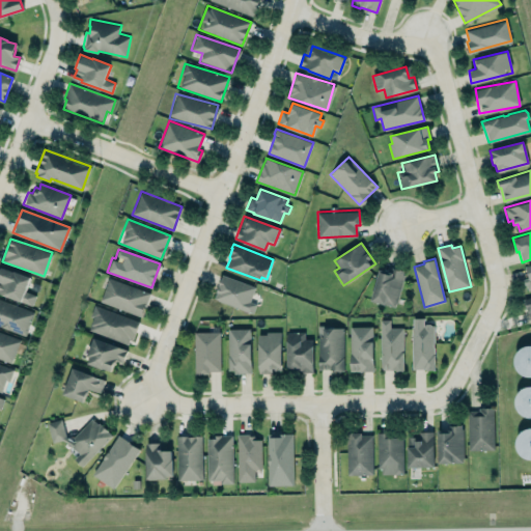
[(1,267),(0,269),(0,292),(21,301),(21,300),(31,304),(35,296),(25,291),(27,286),(31,287),(32,284),(28,283),(30,277),(15,271),(12,272),(1,267)]
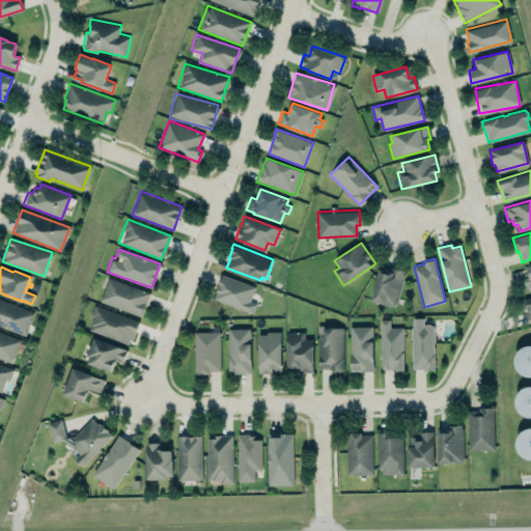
[(397,306),(402,270),(391,269),(391,271),(376,269),(371,302),(397,306)]
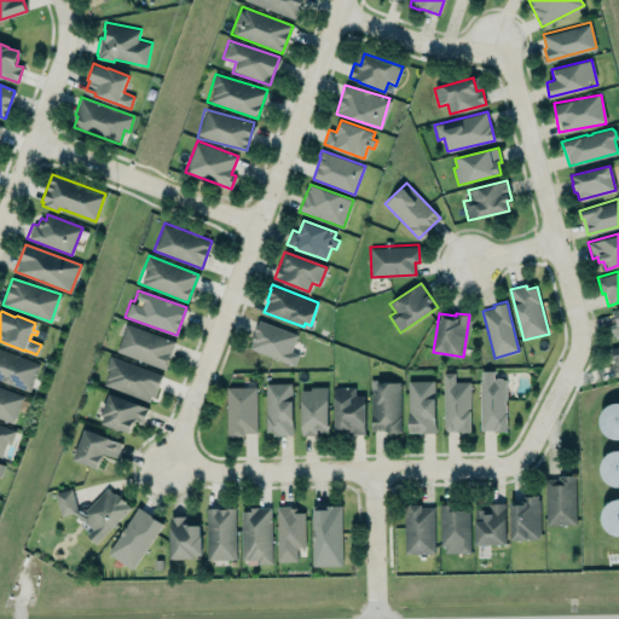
[(249,351),(295,363),(298,353),(291,352),(296,331),(256,322),(249,351)]
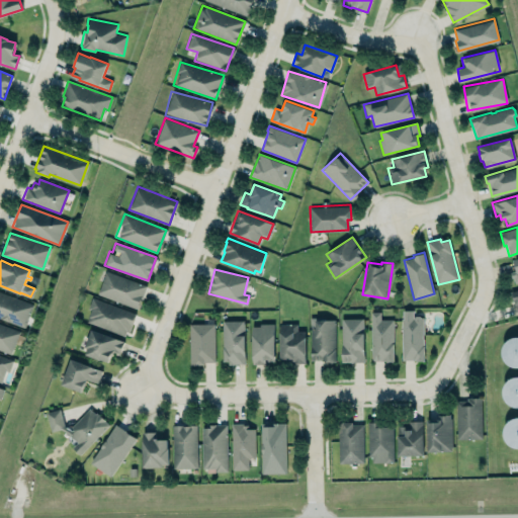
[(146,285),(105,270),(97,293),(137,310),(146,285)]
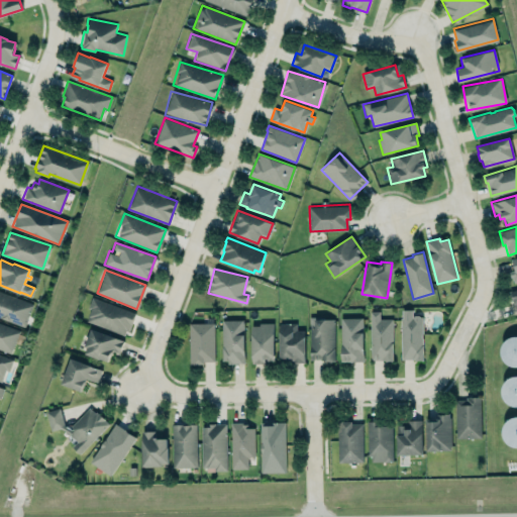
[(24,327),(0,317),(0,290),(33,303),(24,327)]
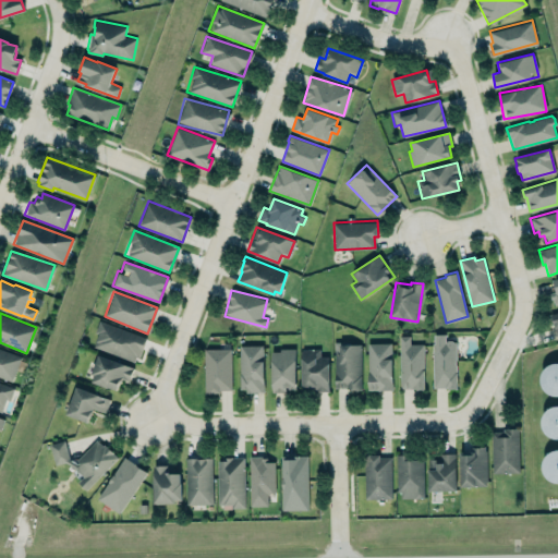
[(99,320),(95,332),(99,334),(95,347),(134,362),(136,358),(138,358),(146,338),(99,320)]
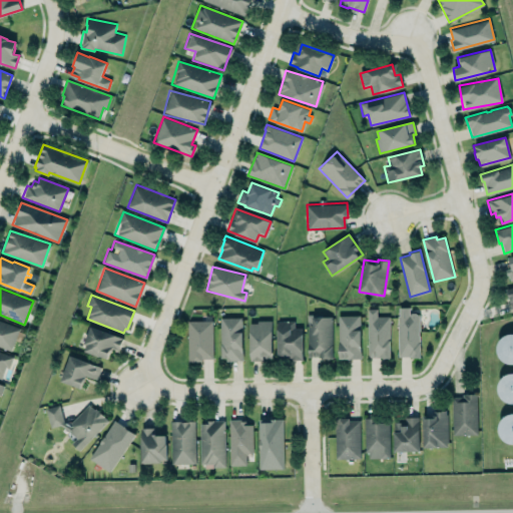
[(399,307),(399,316),(397,316),(398,357),(416,357),(416,358),(420,358),(419,314),(417,314),(416,313),(411,313),(409,315),(409,307),(399,307)]
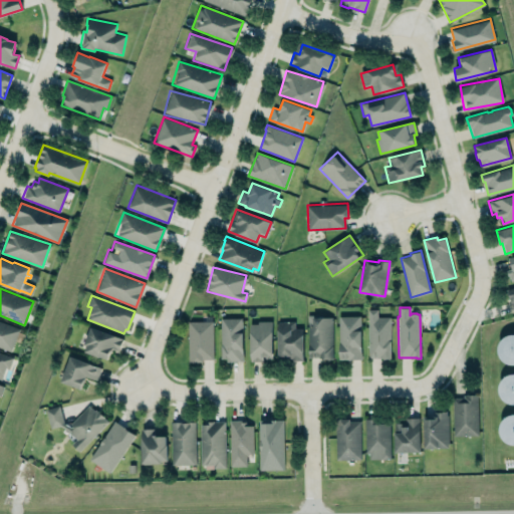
[(390,357),(390,316),(376,317),(376,308),(367,309),(367,358),(390,357)]
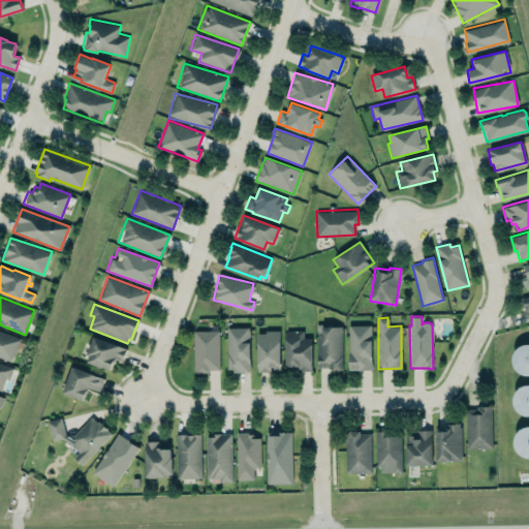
[(193,331),(208,331),(207,324),(218,324),(218,331),(219,331),(220,370),(209,370),(209,373),(194,373),(193,331)]
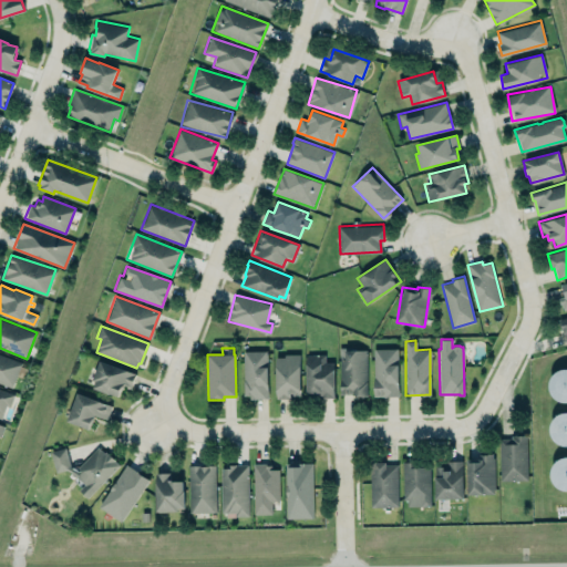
[(373,349),(398,348),(399,397),(374,398),(373,349)]
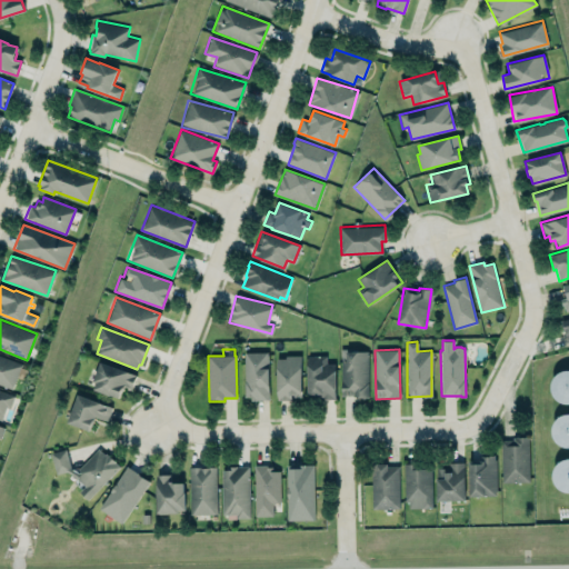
[(340,397),(368,397),(368,350),(340,350),(340,397)]
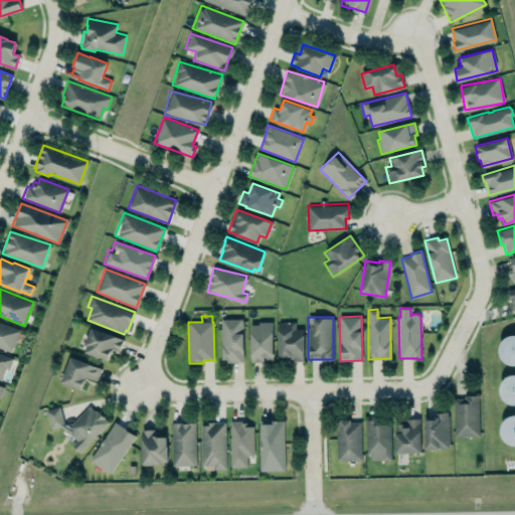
[(244,362),(243,318),(221,319),(222,360),(227,360),(227,363),(244,362)]
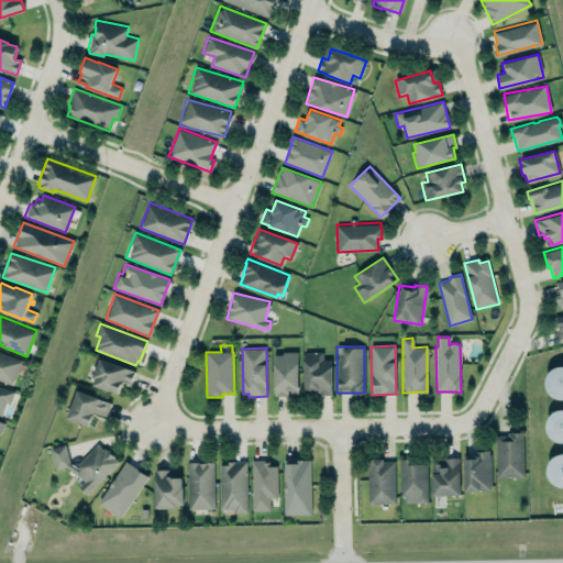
[(0,381),(11,385),(21,361),(0,351),(0,381)]
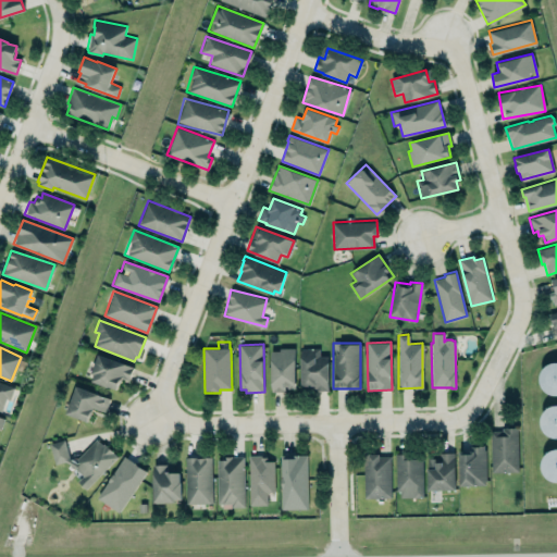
[(294,348),(270,349),(271,392),(285,391),(285,388),(295,388),(294,348)]
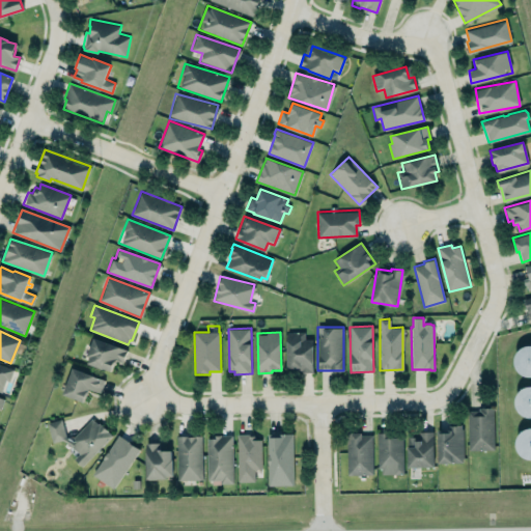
[(287,332),(304,332),(304,339),(314,339),(315,373),(300,374),(300,371),(287,371),(287,332)]
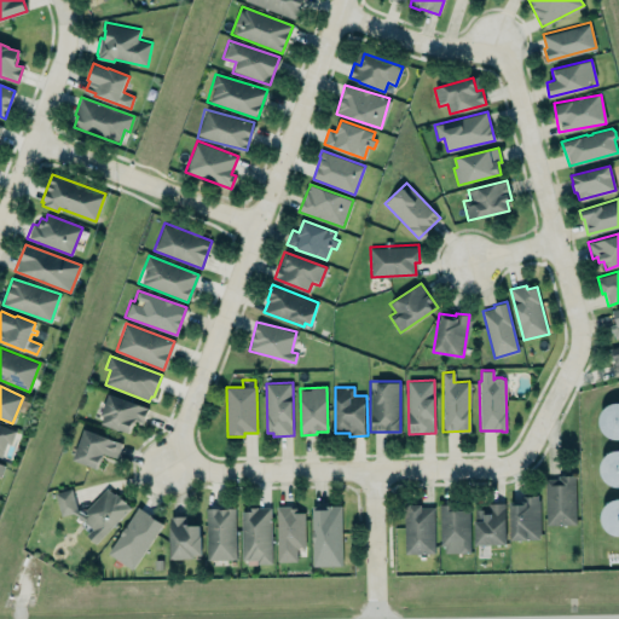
[(109,393),(100,416),(104,417),(100,424),(120,431),(120,429),(129,433),(132,426),(134,427),(137,421),(144,423),(150,408),(109,393)]
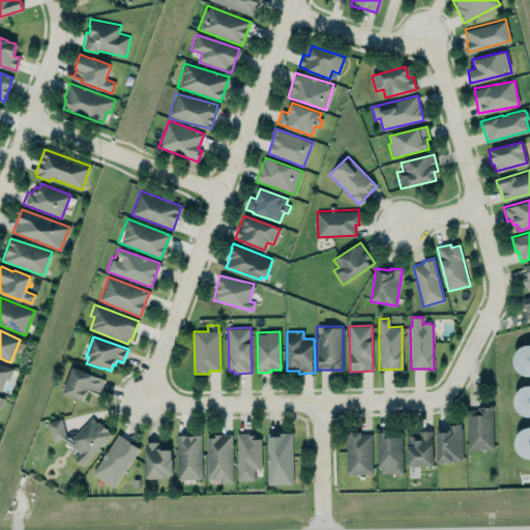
[(528,375),(529,374),(529,344),(528,344),(523,345),(518,347),(514,351),(512,356),(512,362),(514,367),(519,372),(523,374),(528,375)]
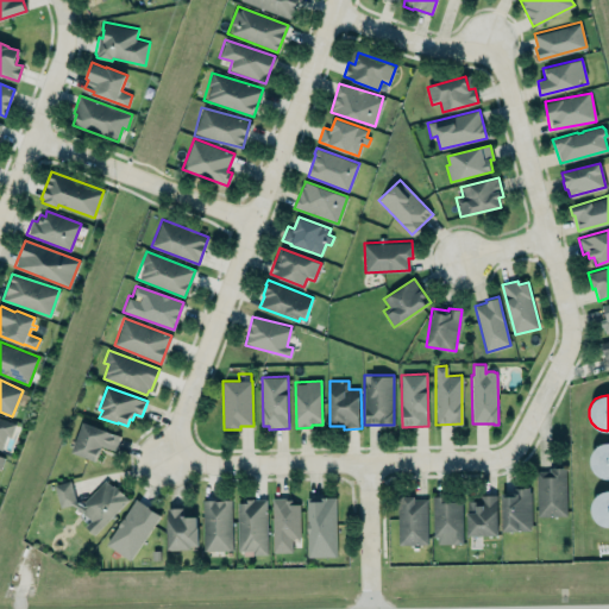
[(16,421),(0,416),(0,445),(2,446),(5,437),(11,438),(16,421)]
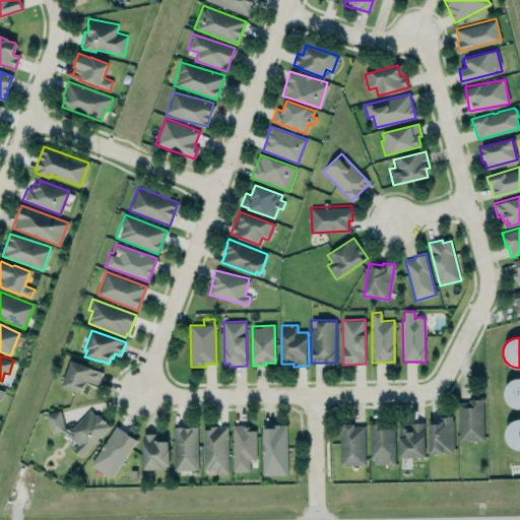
[(70,361),(103,372),(99,385),(86,381),(81,394),(61,386),(70,361)]
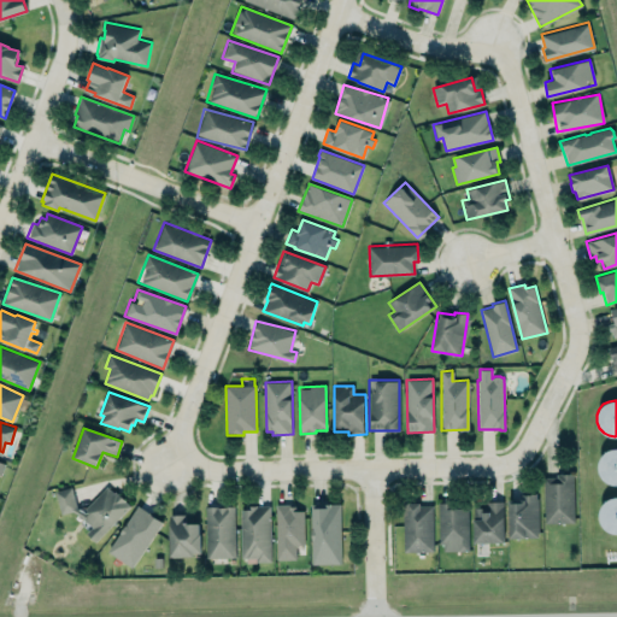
[(616,483),(616,482),(616,447),(610,448),(604,451),(600,456),(598,462),(598,469),(600,475),(604,480),(610,482),(616,483)]
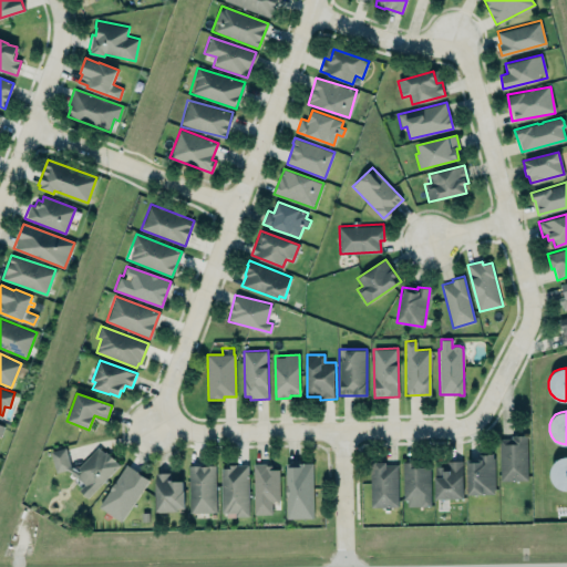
[(500,439),(501,481),(527,480),(527,435),(515,435),(512,436),(512,439),(500,439)]
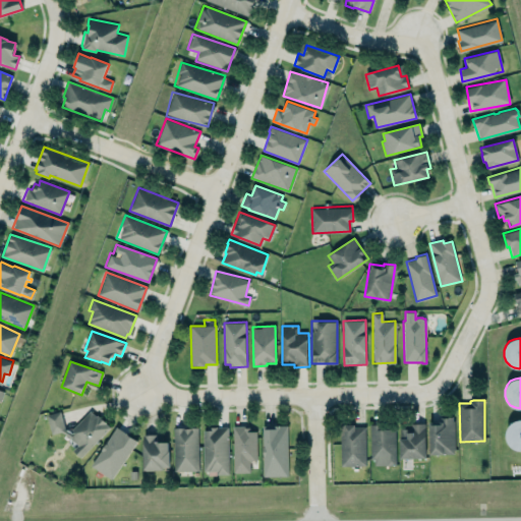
[(60,411),(47,414),(52,433),(61,431),(69,437),(76,445),(71,450),(75,454),(80,458),(109,427),(105,423),(105,422),(97,415),(96,416),(90,411),(71,430),(64,429),(60,411)]
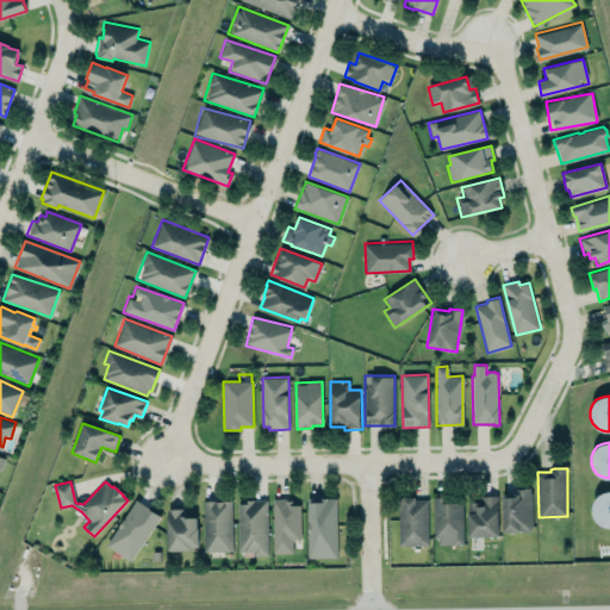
[(502,495),(503,531),(533,530),(531,487),(516,489),(516,493),(502,495)]
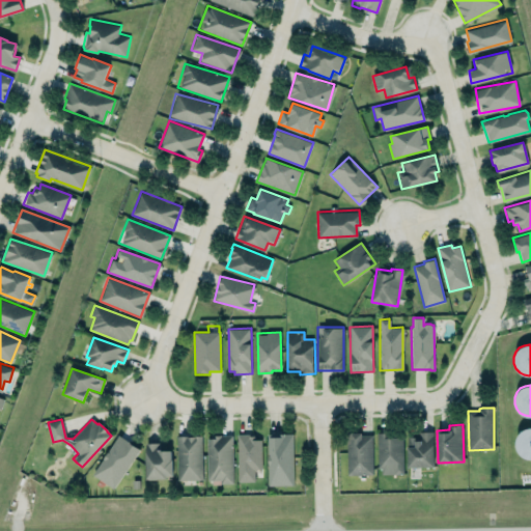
[(530,459),(530,427),(525,428),(521,431),(516,436),(515,441),(515,446),(516,451),(521,455),(525,458),(530,459)]
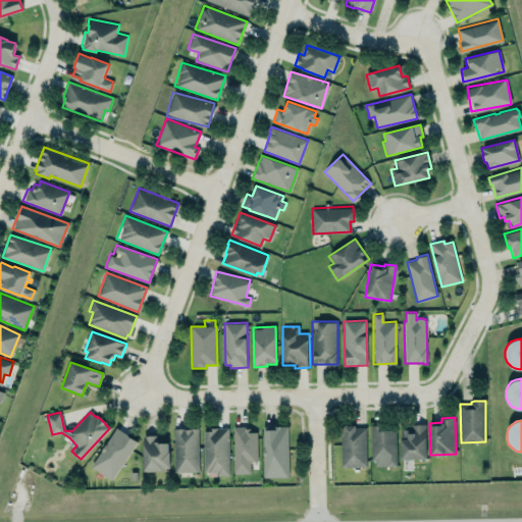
[(412,424),(425,423),(426,436),(427,437),(427,459),(402,460),(401,439),(402,439),(402,429),(413,429),(412,424)]
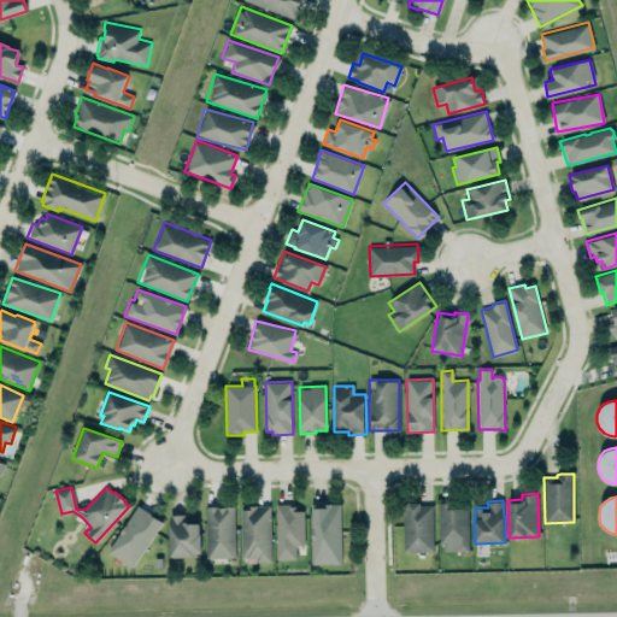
[(439,544),(439,503),(469,503),(469,551),(444,551),(444,544),(439,544)]
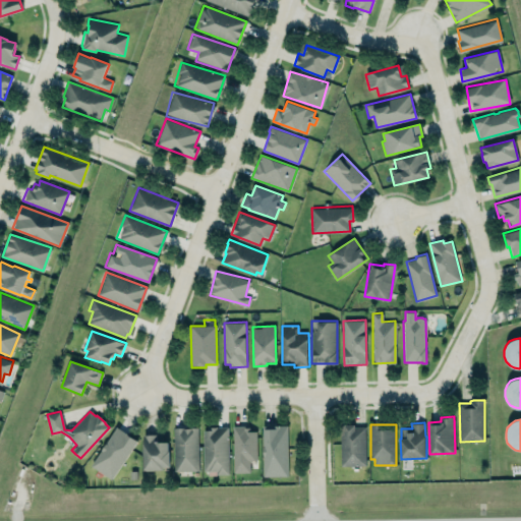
[(256,460),(255,431),(247,431),(246,425),(232,425),(233,472),(249,472),(249,460),(256,460)]
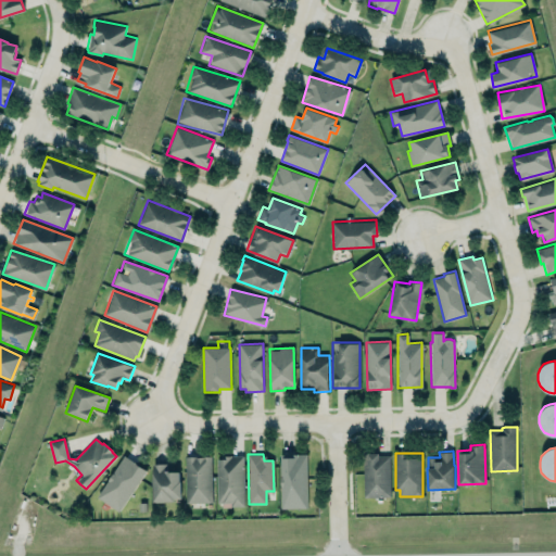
[(307,508),(306,454),(294,454),(294,457),(281,457),(281,508),(307,508)]
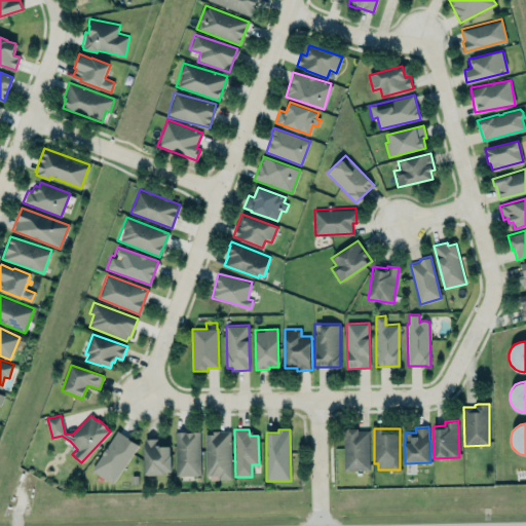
[(343,429),(343,471),(369,470),(368,429),(343,429)]
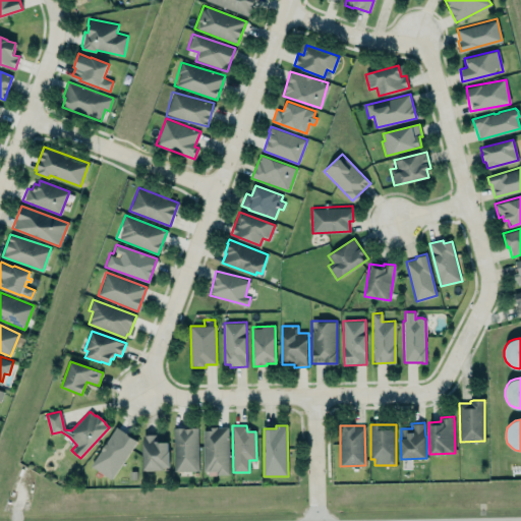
[(111,479),(136,441),(116,427),(91,466),(111,479)]
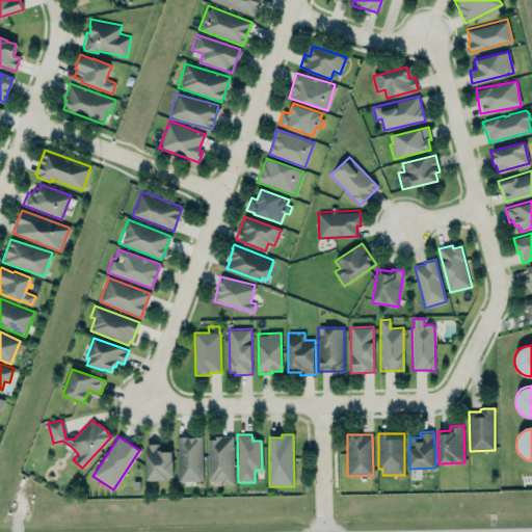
[(176,437),(177,481),(203,480),(201,436),(176,437)]
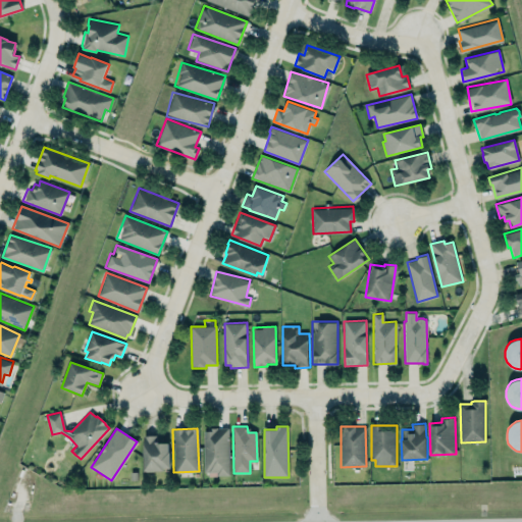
[(227,428),(203,428),(203,472),(217,471),(217,475),(228,475),(227,428)]
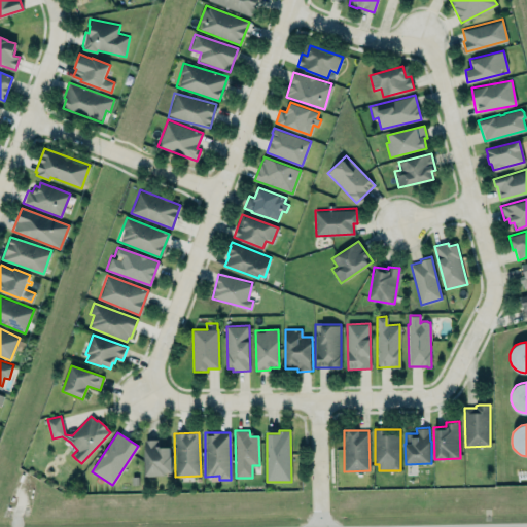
[(144,440),(145,475),(171,475),(171,447),(159,447),(157,440),(144,440)]
